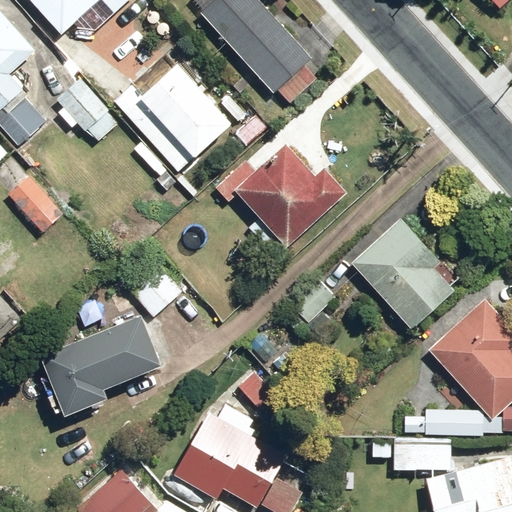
[(33,0),(62,34),(75,23),(98,29),(130,0),(33,0)]
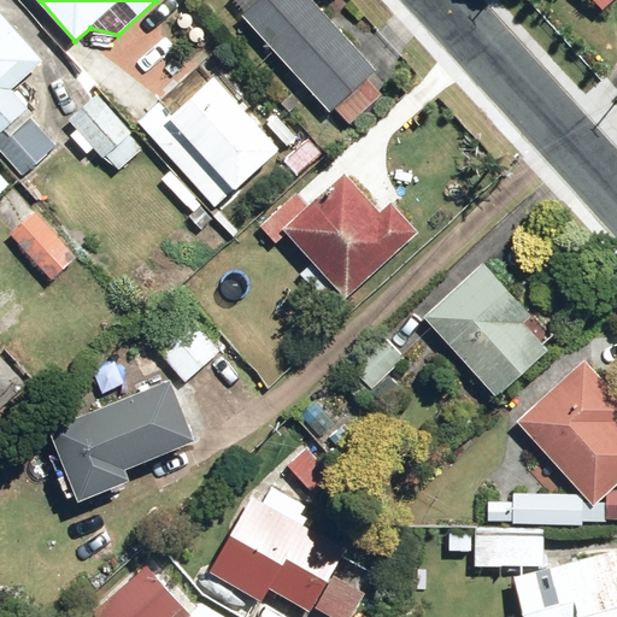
[(238,0),(245,9),(241,12),(329,112),(335,107),(351,124),(383,95),(366,75),(375,68),(313,0),(238,0)]
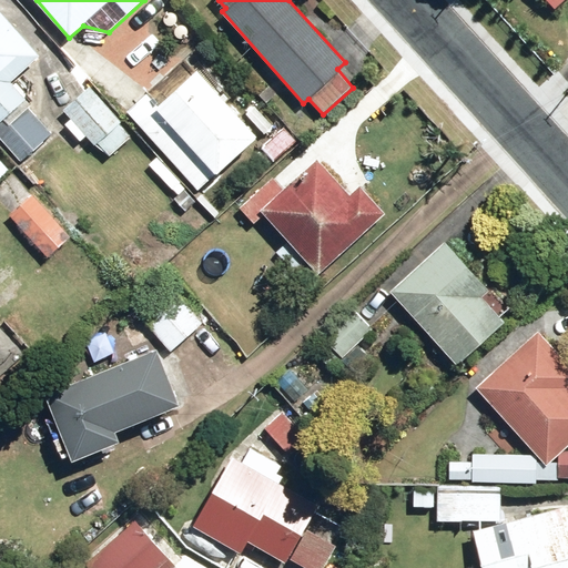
[(32,102),(27,94),(11,78),(39,52),(0,9),(0,118),(6,113),(11,121),(32,102)]
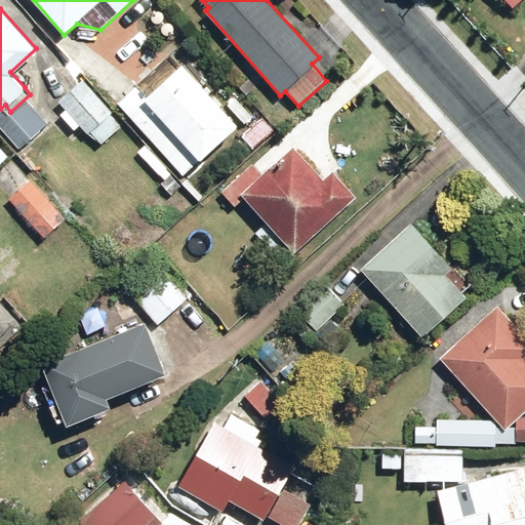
[(183,175),(238,124),(242,120),(245,123),(252,116),(235,96),(223,107),(183,62),(146,94),(137,85),(118,102),(183,175)]
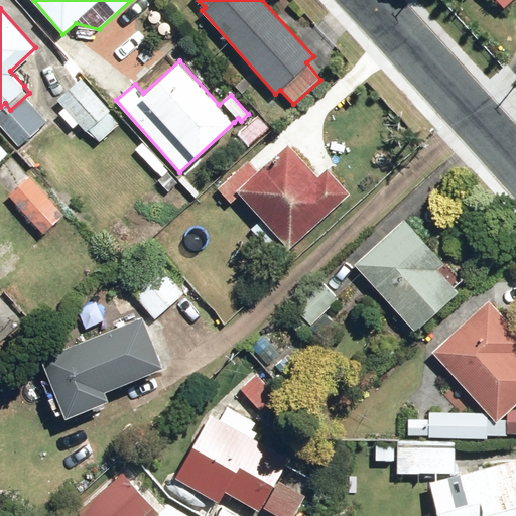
[(65,107),(59,111),(75,129),(80,124),(96,143),(120,123),(84,80),(59,101),(65,107)]
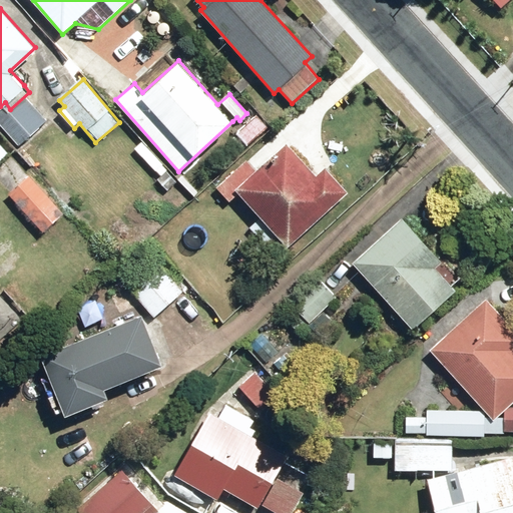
[(45,120),(25,100),(0,125),(20,145),(45,120)]
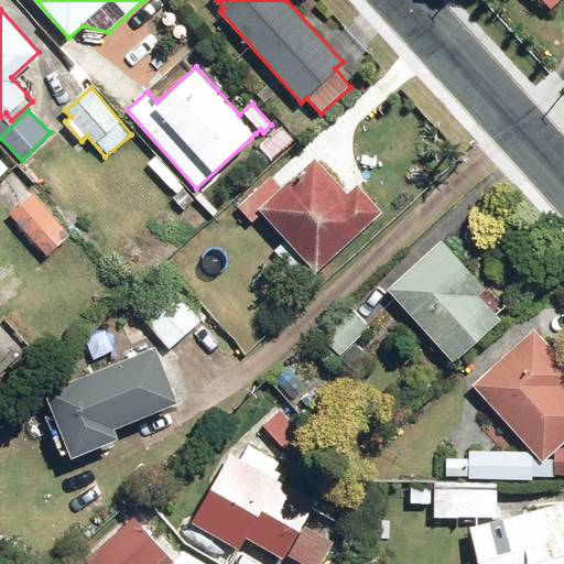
[(295,139),(282,125),(260,145),(273,160),(295,139)]
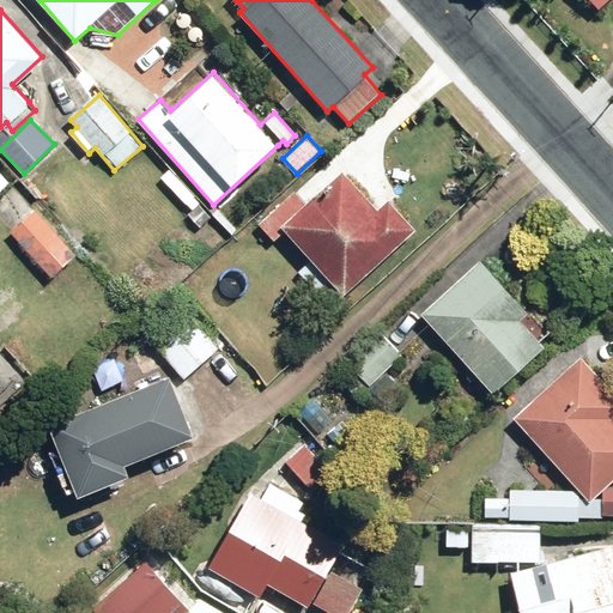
[(344,170),(283,226),(344,292),(414,226),(388,199),(380,207),(344,170)]
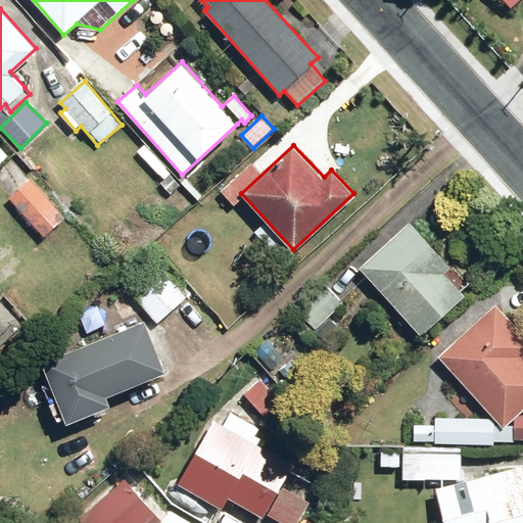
[(66,214),(39,188),(35,192),(26,182),(9,199),(46,235),(66,214)]
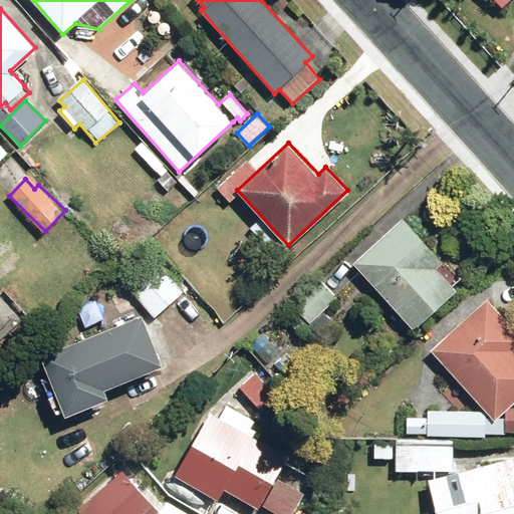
[(437,266),(444,260),(405,217),(353,262),(415,329),(448,299),(439,289),(450,280),(437,266)]
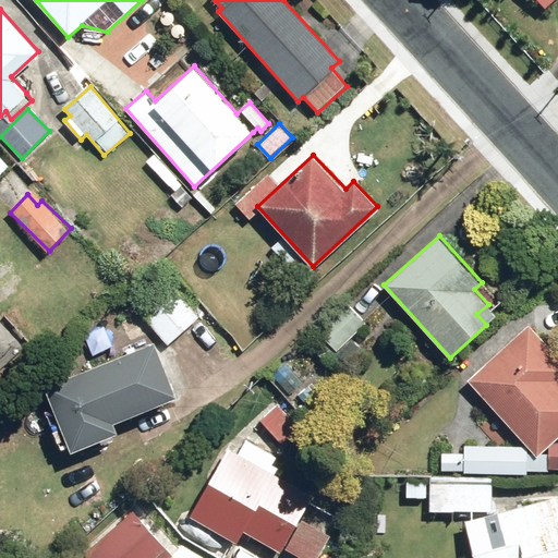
[(196,315),(166,281),(134,310),(166,343),(196,315)]
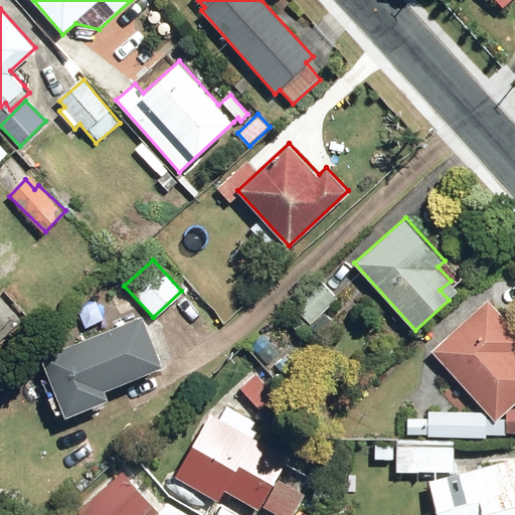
[(334,321),(326,313),(339,299),(320,280),(285,318),(304,336),(313,327),(321,335),(334,321)]
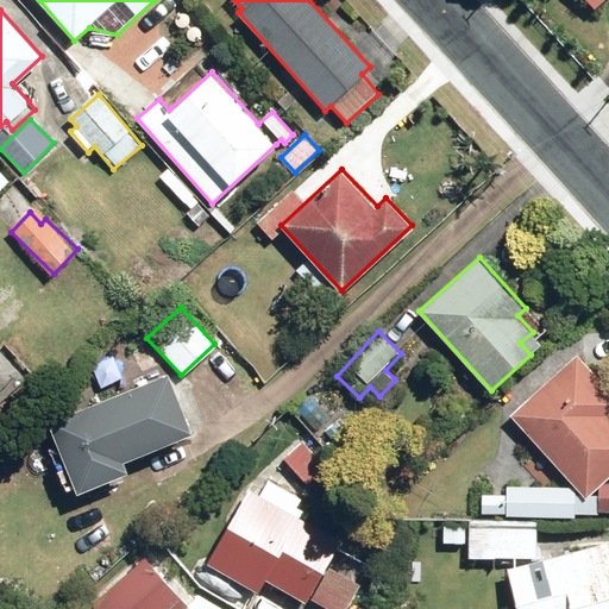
[(579,488),(569,488),(508,485),(508,495),(482,494),(482,513),(598,516),(598,512),(608,510),(608,483),(603,483),(608,477),(608,390),(576,353),(510,413),(579,488)]
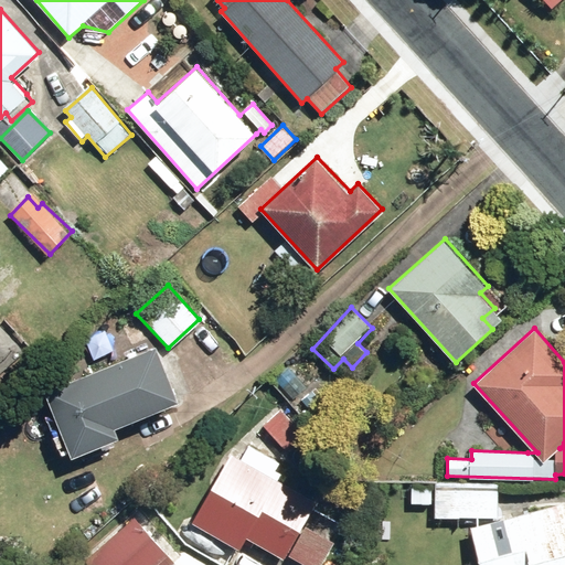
[(54,407),(48,409),(63,455),(70,452),(72,456),(120,439),(116,425),(179,404),(159,347),(46,385),(54,407)]
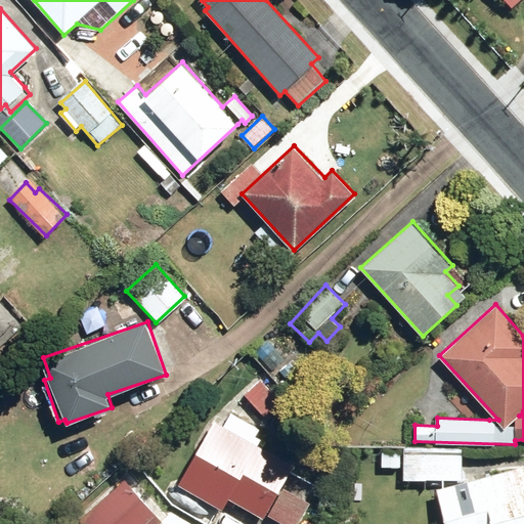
[(286,358),(276,365),(297,387),(309,376),(290,355),(286,358)]
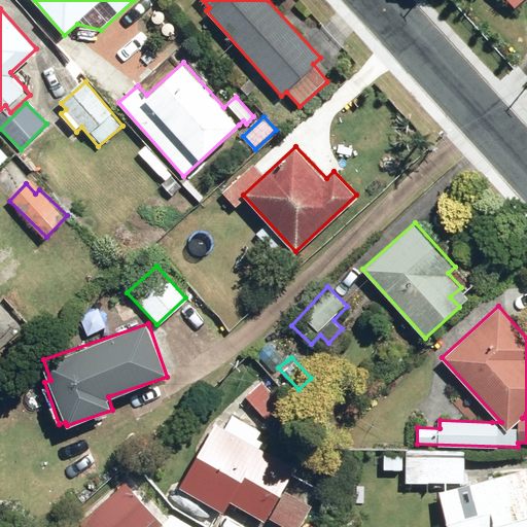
[(262,381),(246,395),(268,419),(283,405),(262,381)]
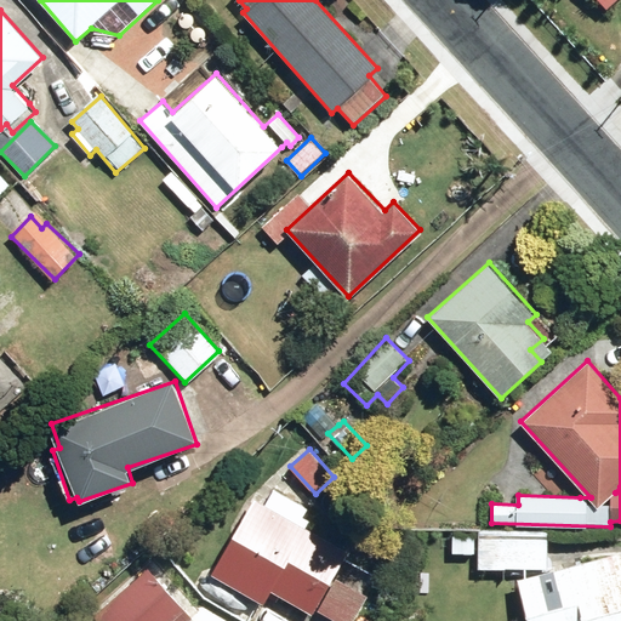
[(336,575),(348,553),(256,501),(212,576),(265,607),(274,591),(313,613),(317,607),(341,620),(354,620),(370,594),(336,575)]
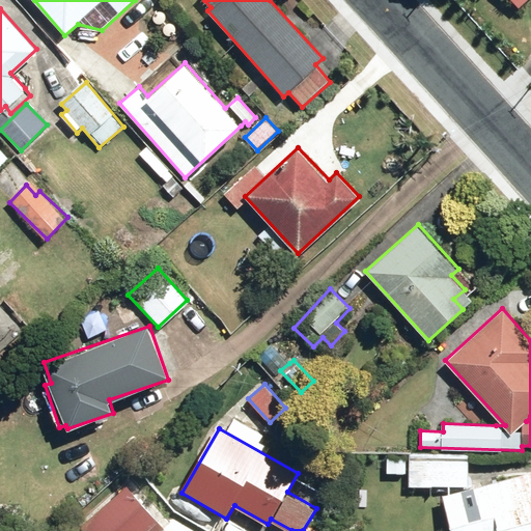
[(386,473),(408,474),(408,487),(432,488),(432,483),(469,485),(470,455),(409,452),(409,455),(387,454),(386,473)]
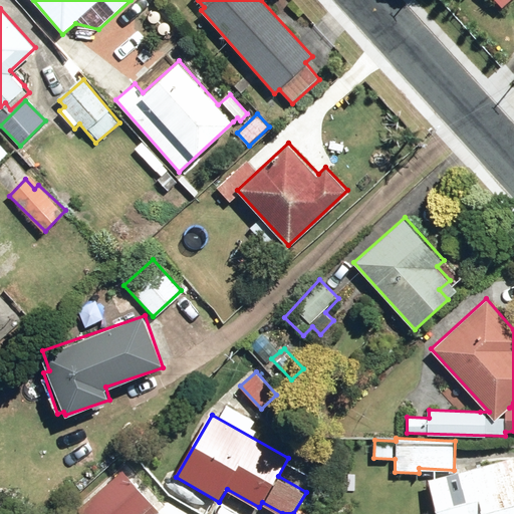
[(513,513),(513,455),(428,479),(437,513),(513,513)]
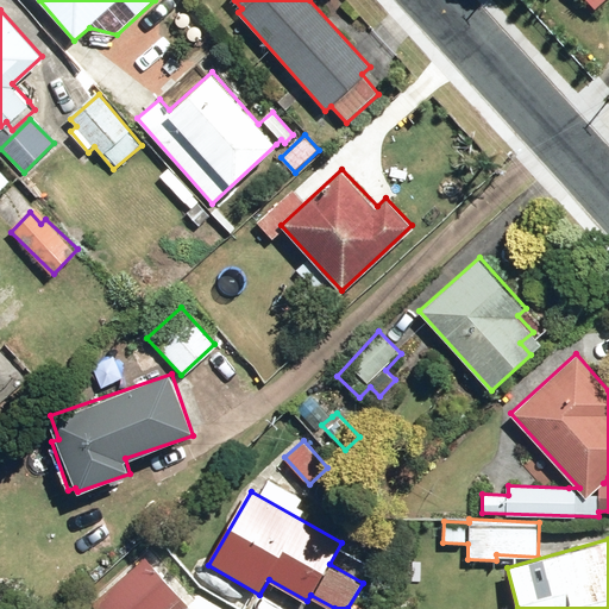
[(195,608),(145,556),(92,606),(94,608),(195,608)]
